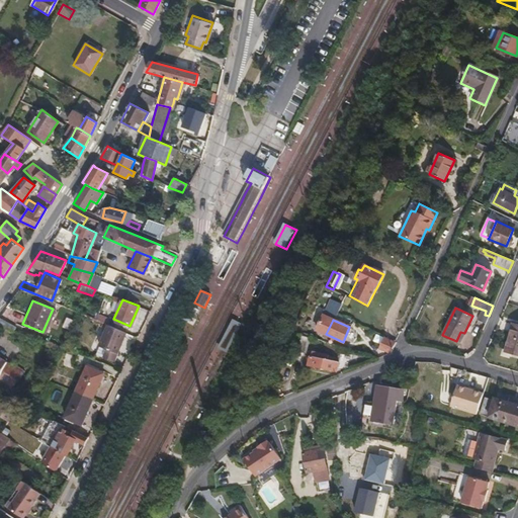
[(241,325),(233,321),(219,349),(227,353),(241,325)]
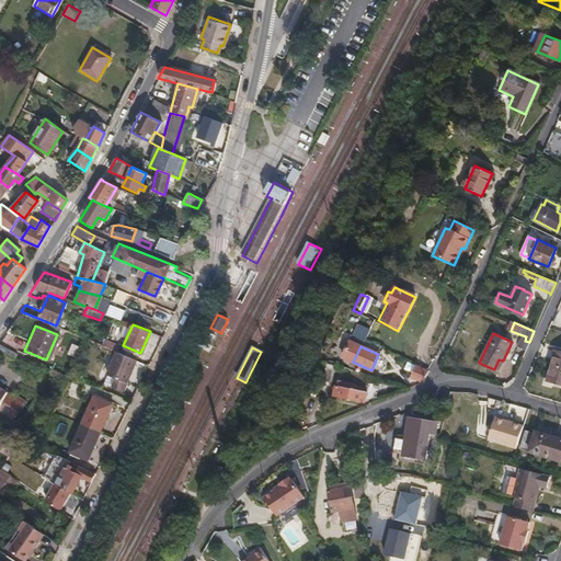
[(560,386),(560,352),(556,351),(546,382),(560,386)]
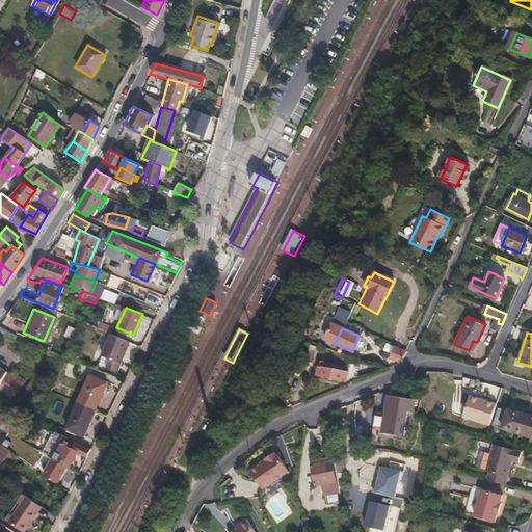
[(115,371),(128,342),(109,334),(100,354),(107,357),(104,366),(115,371)]
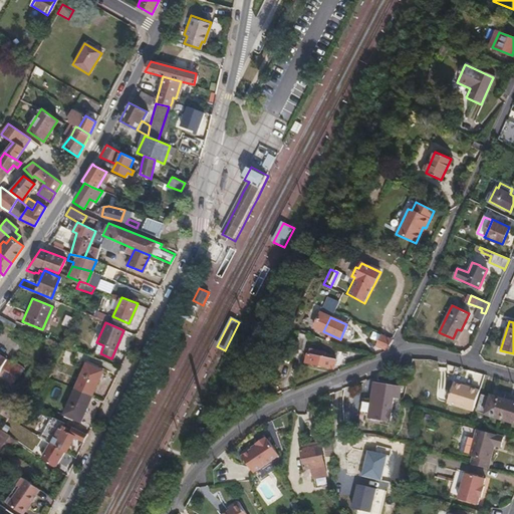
[(453,338),(456,340),(461,330),(457,329),(453,338)]
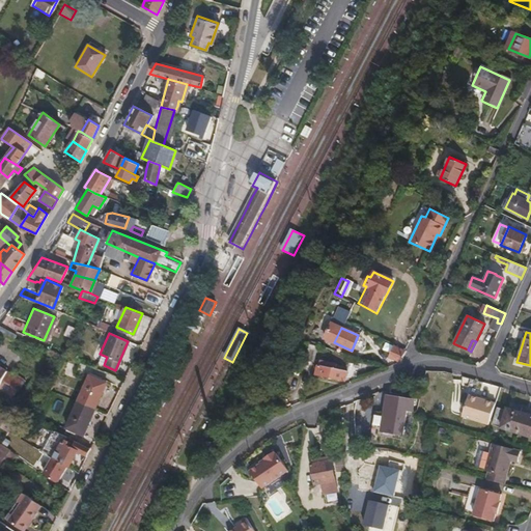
[(312,361),(316,346),(308,344),(303,359),(312,361)]
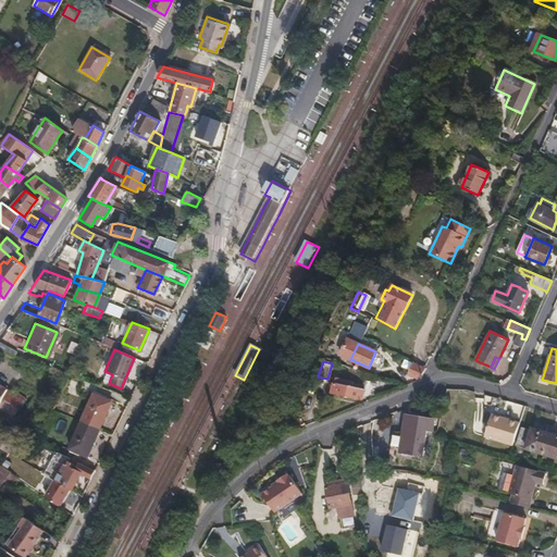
[(422,373),(425,368),(411,361),(406,373),(420,379),(422,373)]
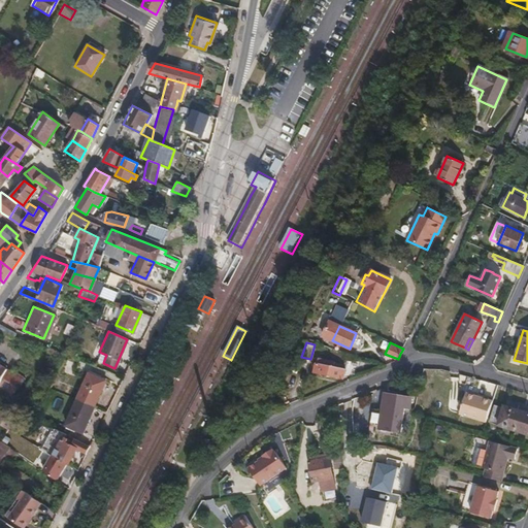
[(325,364),(326,360),(318,358),(314,373),(342,380),(344,369),(325,364)]
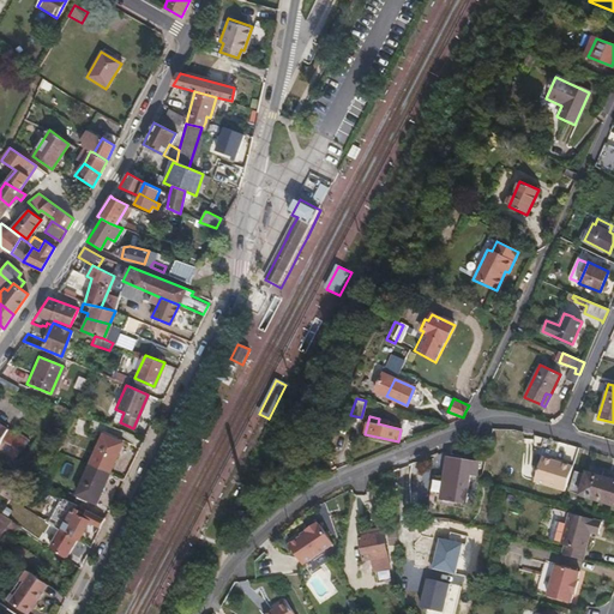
[(0,449),(13,458),(25,441),(0,425),(0,449)]
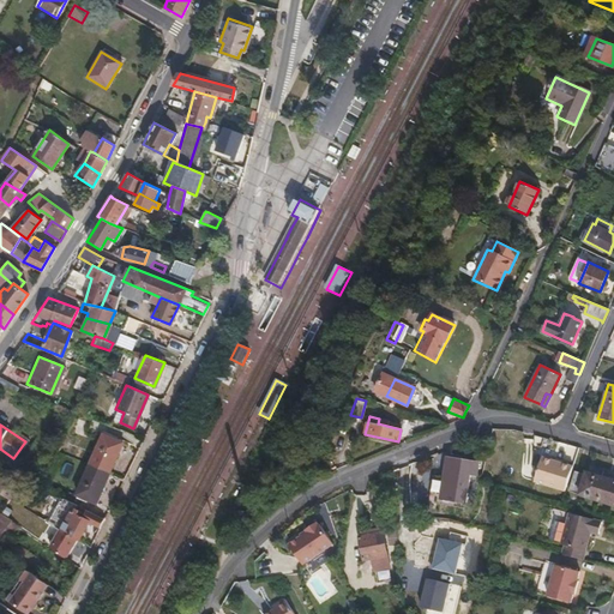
[(108,471),(121,441),(102,433),(89,462),(108,471)]
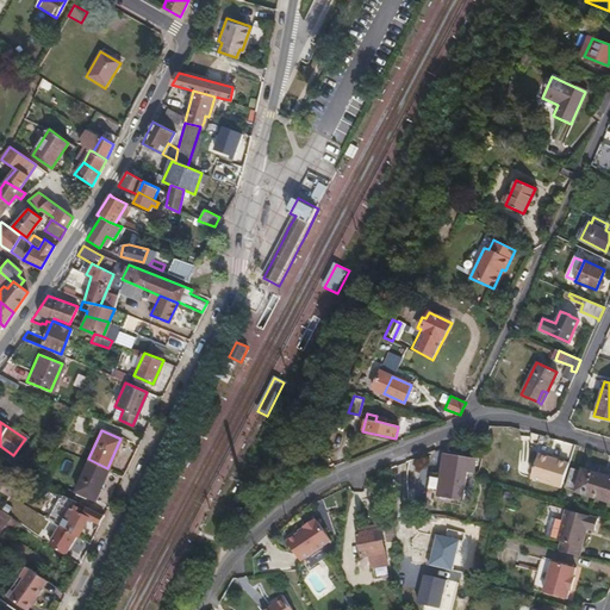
[(475,460),(444,454),(442,466),(465,471),(472,472),(473,472),(475,460)]
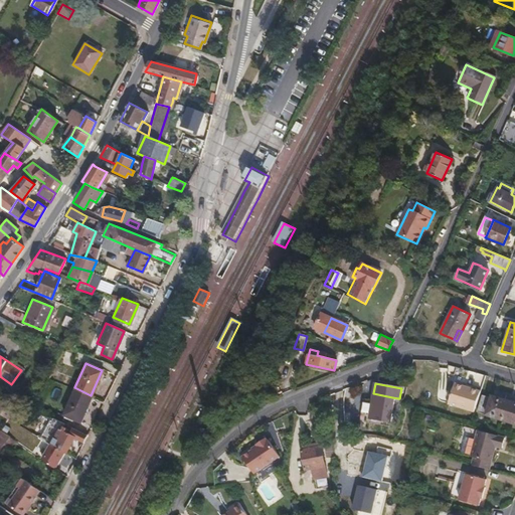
[(443,412),(449,386),(437,383),(431,406),(435,407),(434,410),(443,412)]
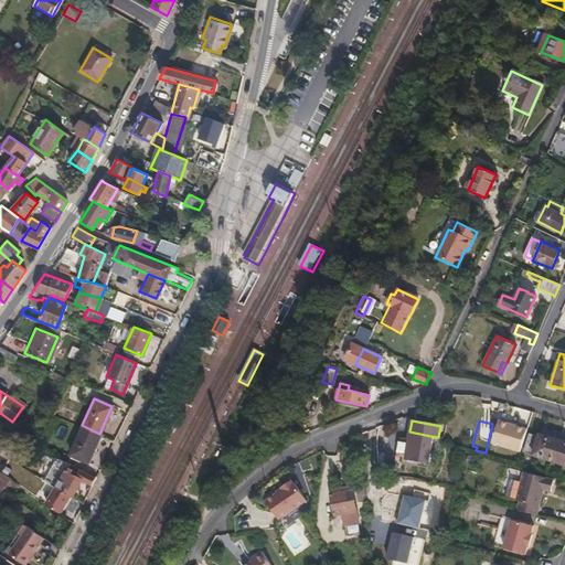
[(524,436),(526,429),(499,420),(491,444),(519,452),(524,436)]
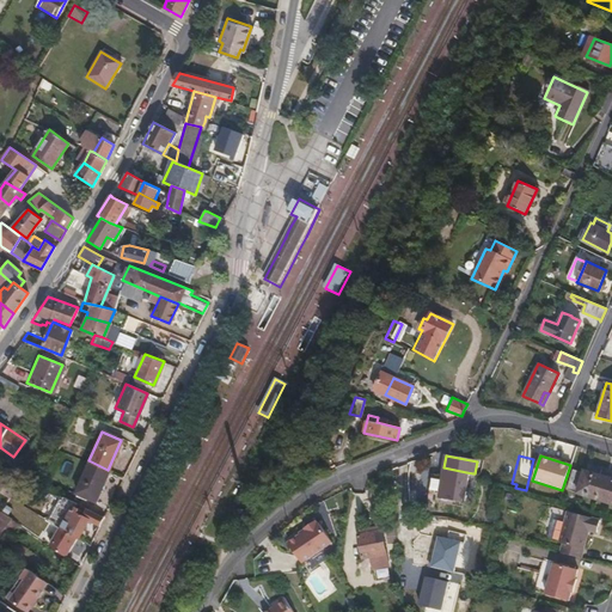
[(93,500),(108,471),(89,463),(74,491),(93,500)]
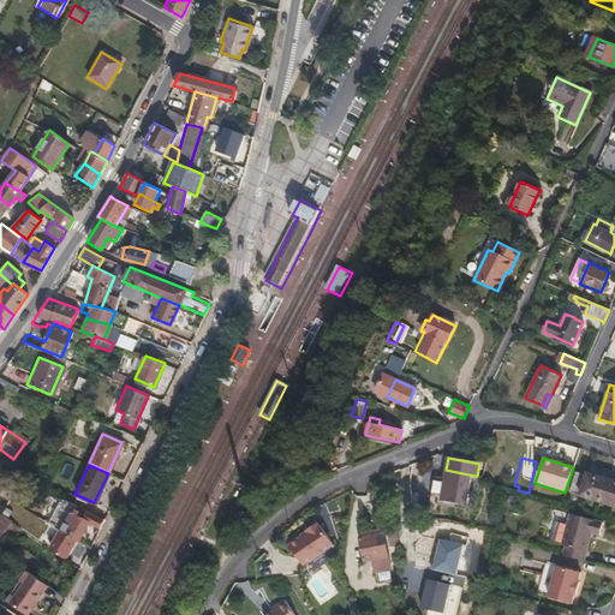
[(12,473),(0,469),(0,476),(1,477),(9,479),(12,473)]
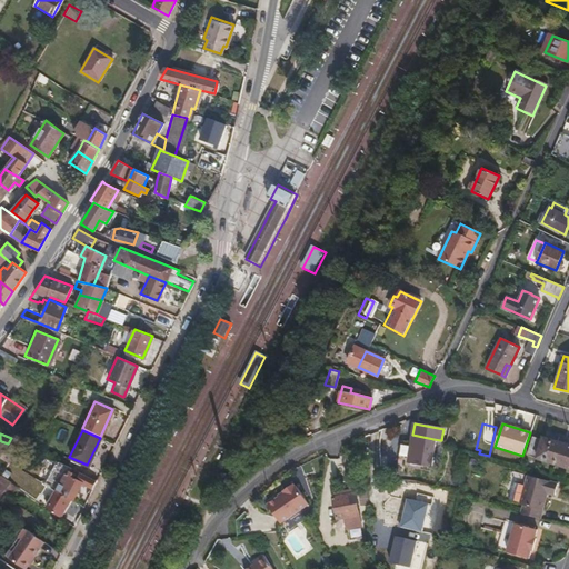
[(428,466),(433,439),(412,435),(410,442),(401,440),(397,460),(428,466)]
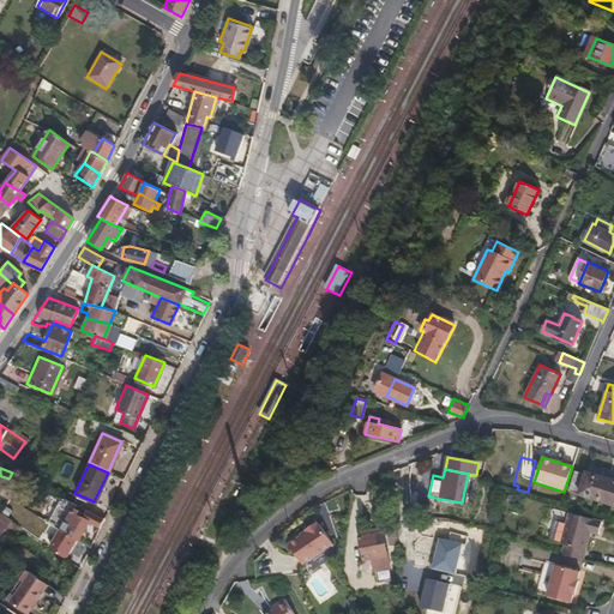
[(613,506),(613,481),(585,471),(584,475),(573,471),(567,492),(613,506)]
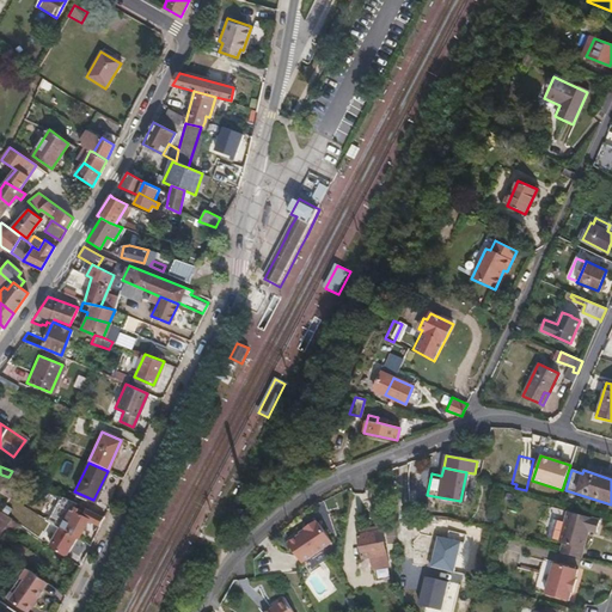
[(385,505),(385,494),(368,494),(368,503),(385,505)]
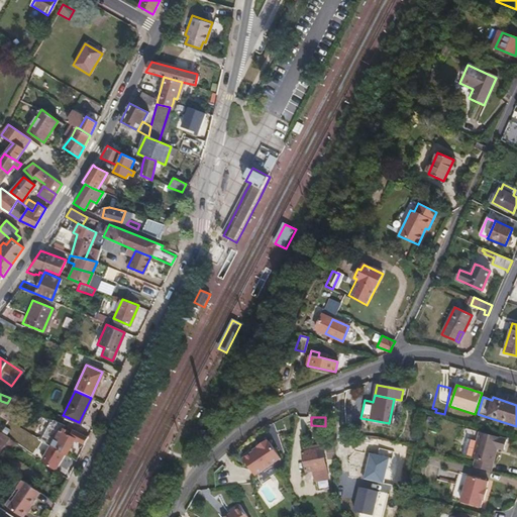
[(388,427),(389,423),(360,418),(359,422),(388,427)]
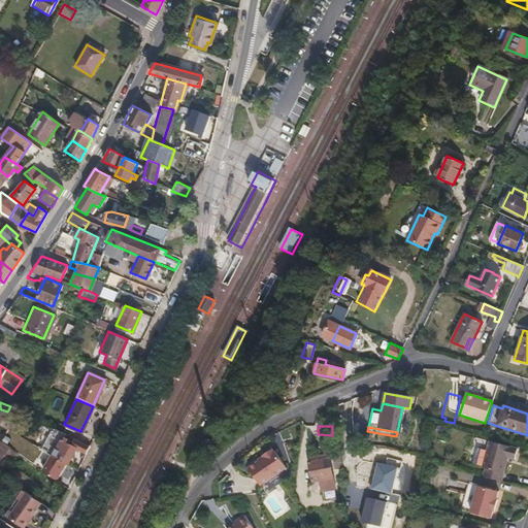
[(63,433),(52,455),(65,463),(67,464),(76,448),(86,452),(89,446),(63,433)]
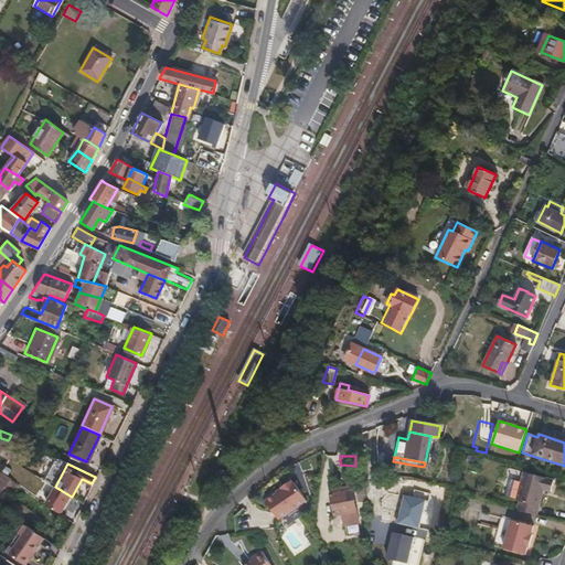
[(10,480),(10,479),(0,472),(0,471),(0,491),(1,490),(10,480)]
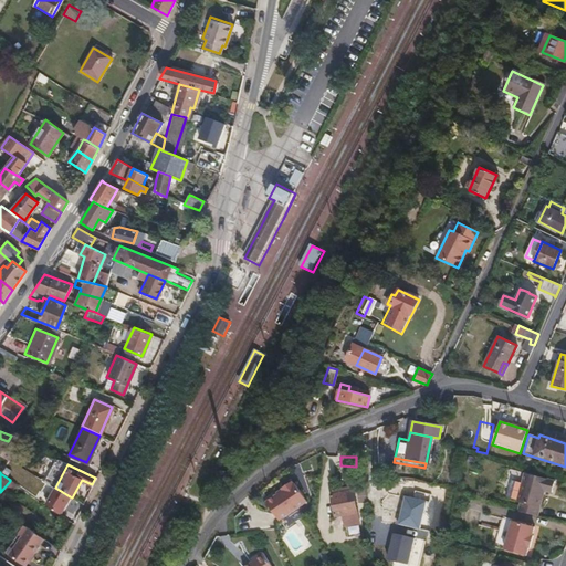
[(551,493),(553,481),(524,473),(515,502),(519,503),(515,512),(534,516),(542,491),(551,493)]
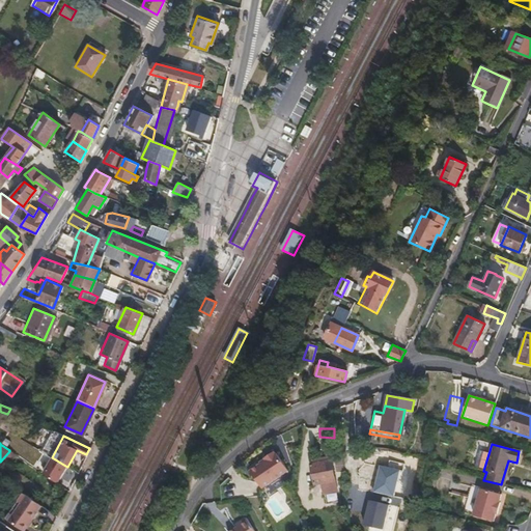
[(266,456),(267,458),(256,466),(256,472),(256,476),(264,487),(290,470),(278,451),(277,452),(275,450),(266,456)]
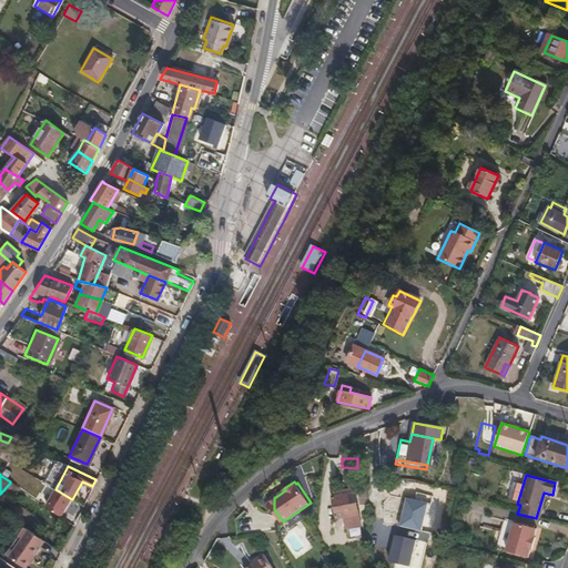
[(352,519),(352,515),(357,514),(354,493),(348,494),(348,490),(344,492),(344,494),(332,496),(336,518),(344,517),(345,521),(352,519)]
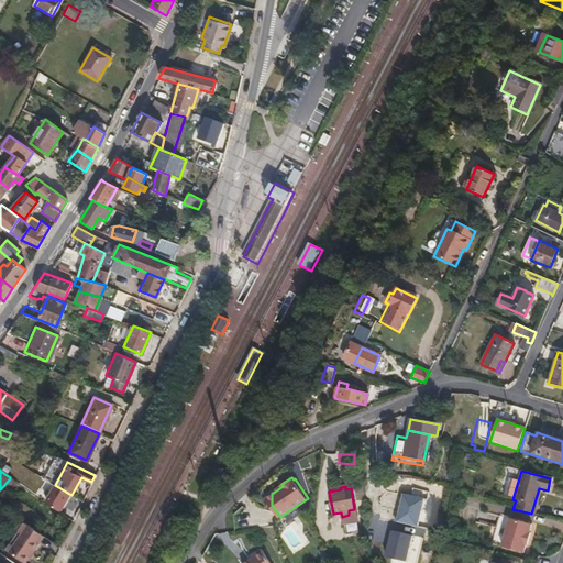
[(422,498),(401,493),(395,521),(416,527),(422,498)]
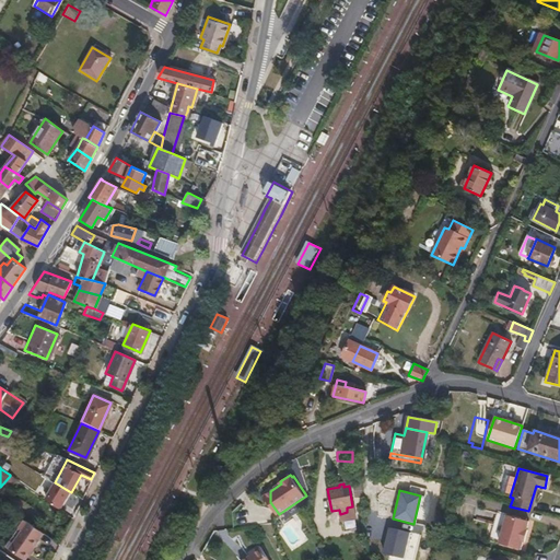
[(70,511),(79,497),(71,492),(69,491),(60,504),(70,511)]
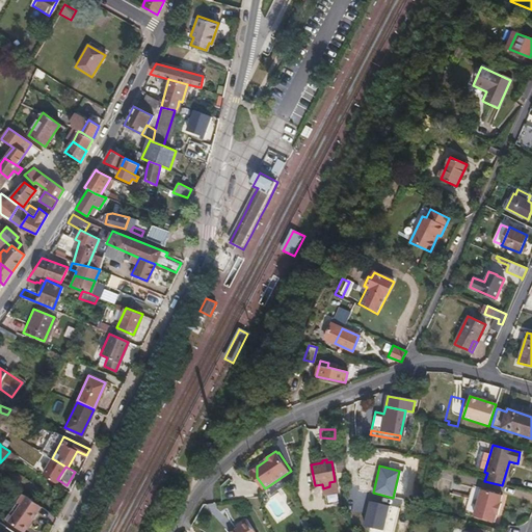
[(324,494),(337,491),(335,481),(329,482),(329,486),(323,488),(324,494)]
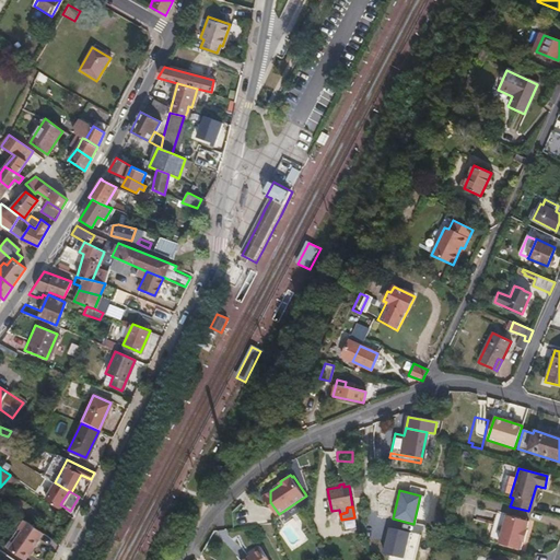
[(523,532),(526,523),(504,517),(497,545),(518,550),(521,543),(522,543),(525,532),(523,532)]
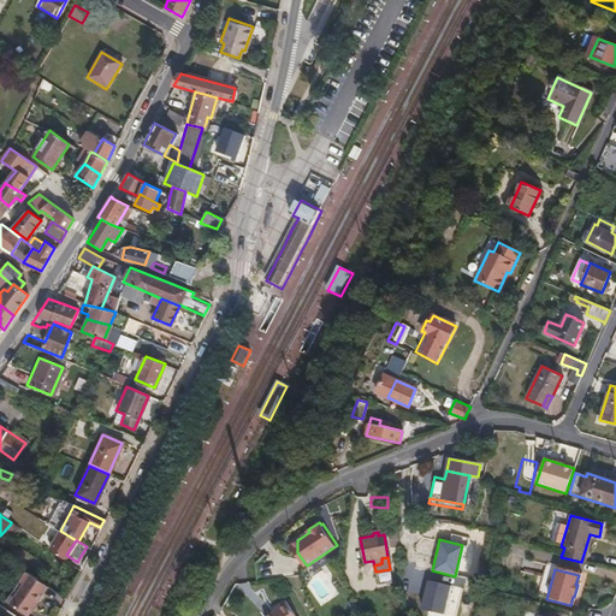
[(21,580),(24,582),(21,587),(31,594),(39,599),(42,593),(41,593),(47,584),(27,570),(21,580)]
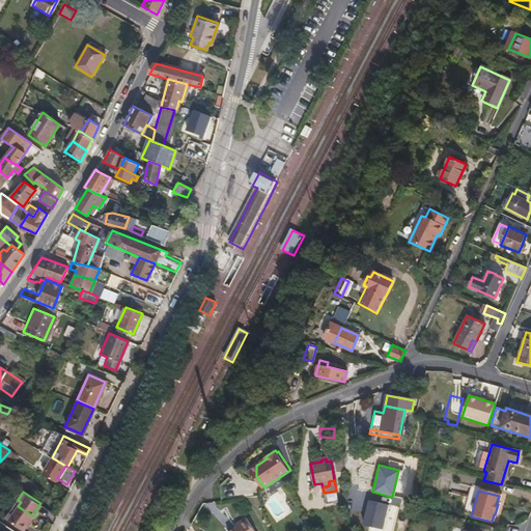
[(27,512),(18,506),(12,514),(22,521),(27,512)]
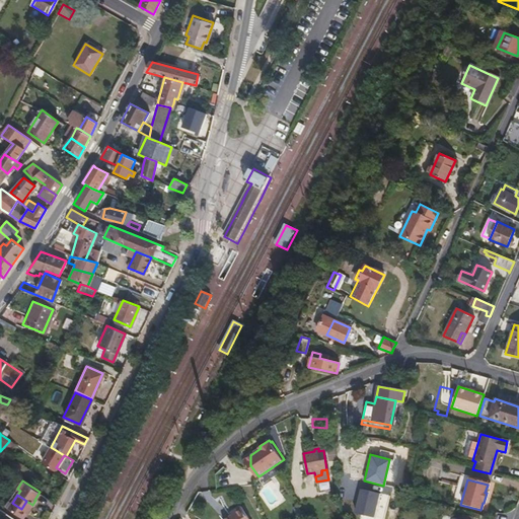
[(367,516),(370,504),(358,500),(355,512),(367,516)]
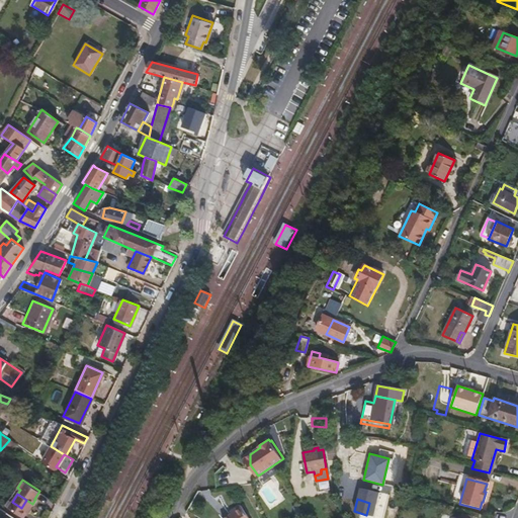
[(26,500),(21,508),(12,502),(8,508),(23,517),(32,504),(26,500)]
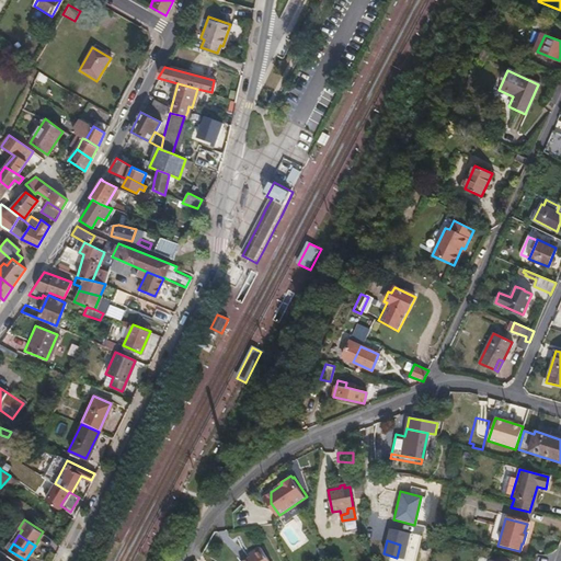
[(268,560),(261,547),(251,552),(253,556),(243,560),(268,560)]
